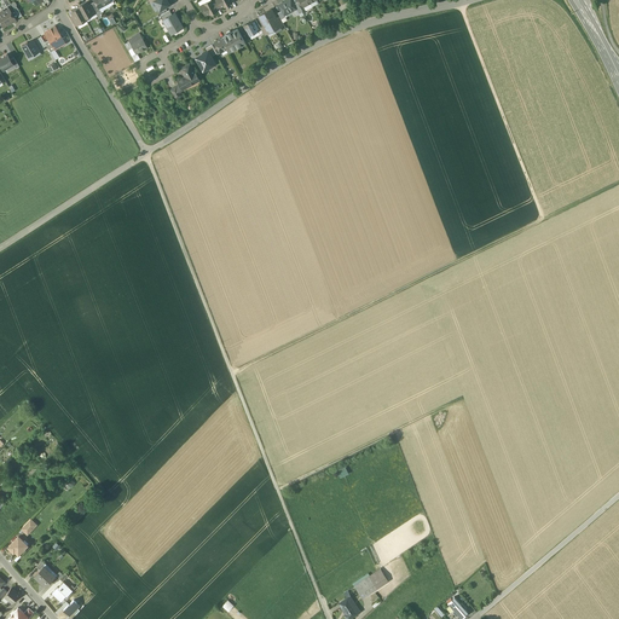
[(169,5),(166,0),(154,0),(160,10),(169,5)]
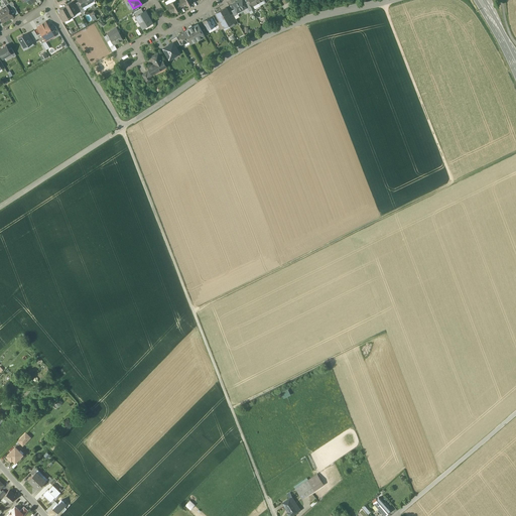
[(175,0),(166,5),(171,13),(174,11),(174,12),(180,9),(180,8),(177,2),(175,0)]
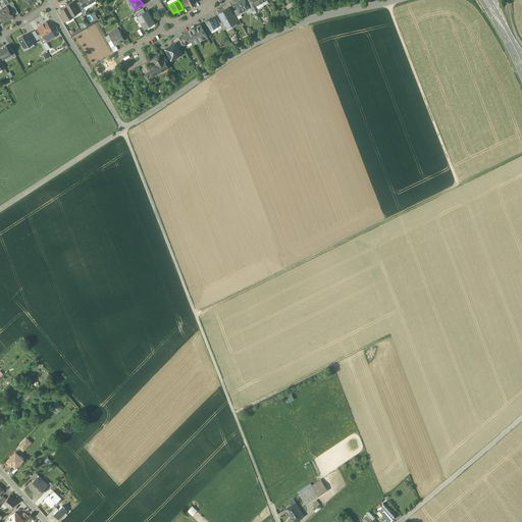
[(246,0),(242,0),(235,4),(238,9),(240,13),(250,7),(248,3),(246,0)]
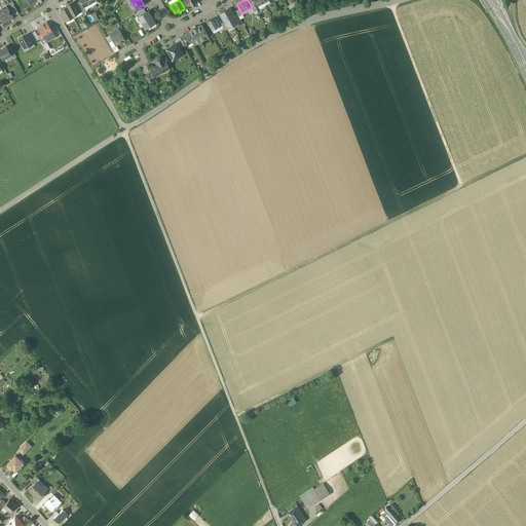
[(84,7),(81,1),(77,3),(81,10),(81,11),(85,9),(84,6),(84,7)]
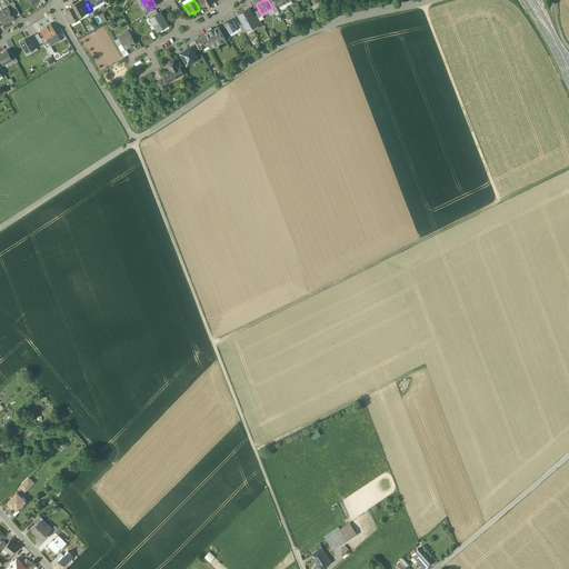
[(81,6),(79,2),(72,6),(73,7),(79,17),(85,13),(80,6),(81,6)]
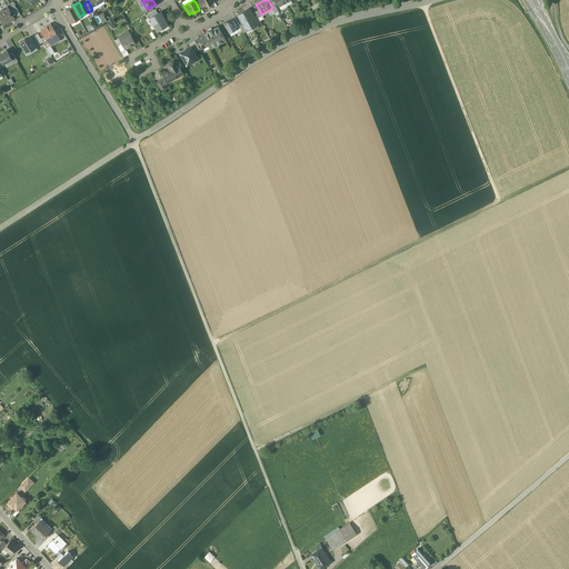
[(73,7),(67,10),(68,13),(72,21),(79,18),(79,17),(73,7)]
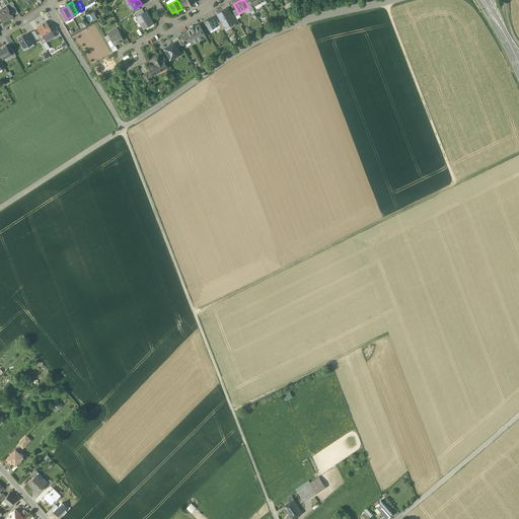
[(3,11),(0,12),(0,17),(3,22),(8,19),(7,18),(12,15),(7,7),(3,10),(3,11)]
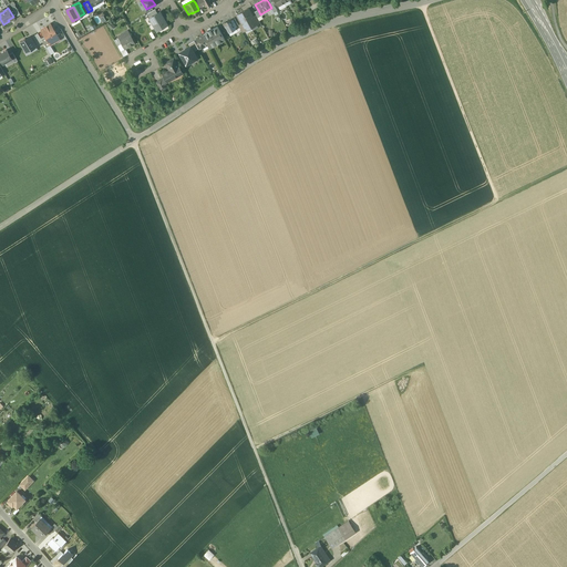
[(254,17),(248,8),(243,11),(251,27),(257,23),(254,17)]
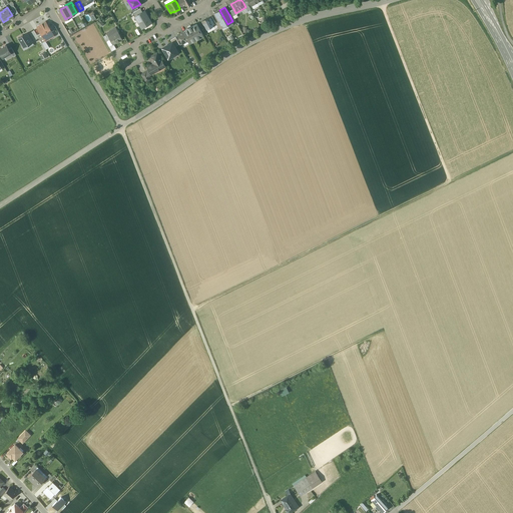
[(142,12),(135,16),(142,27),(146,25),(147,26),(151,23),(151,22),(146,14),(147,14),(145,10),(142,12)]
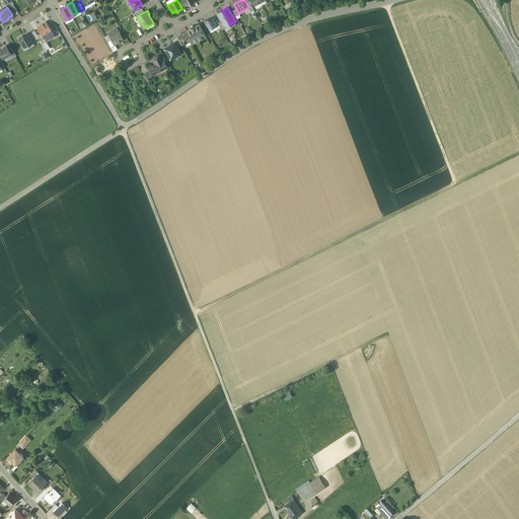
[(230,24),(222,10),(216,13),(221,22),(224,27),(230,24)]
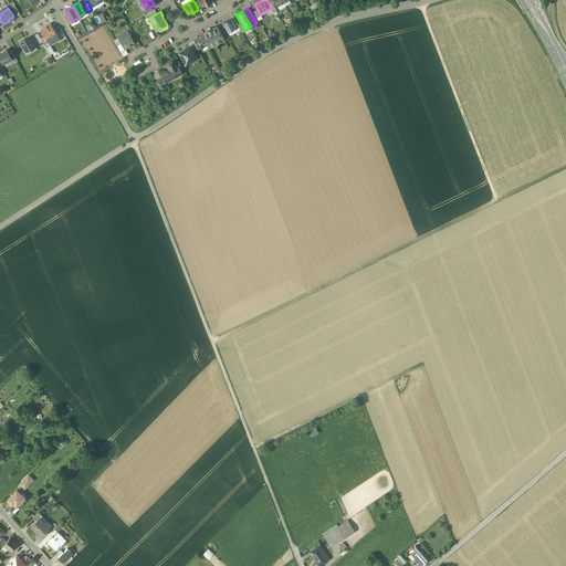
[(231,19),(228,21),(227,20),(227,21),(226,21),(226,22),(223,23),(228,32),(236,28),(231,21),(232,21),(231,20),(231,19)]
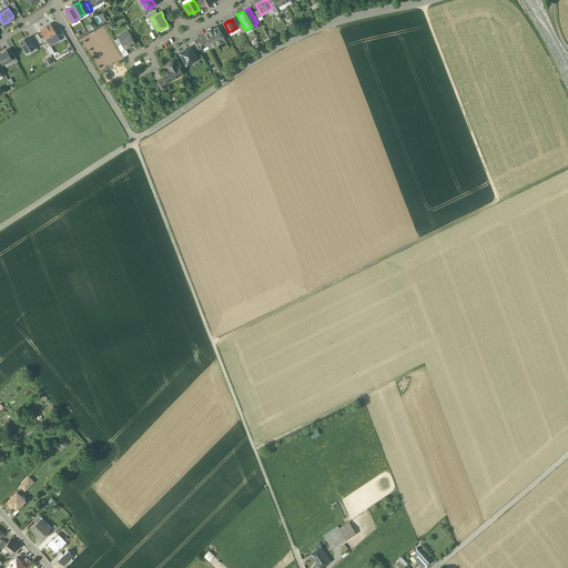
[(58,36),(50,23),(41,29),(46,37),(49,41),(58,36)]
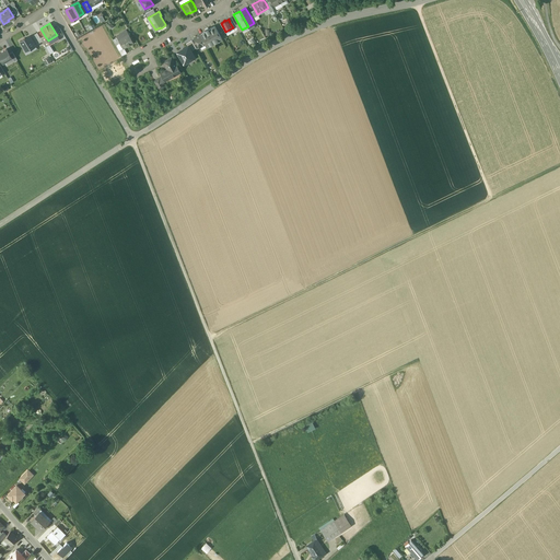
[(208,28),(205,30),(206,31),(200,34),(206,44),(207,47),(213,43),(214,42),(214,43),(222,38),(214,26),(209,30),(208,28)]
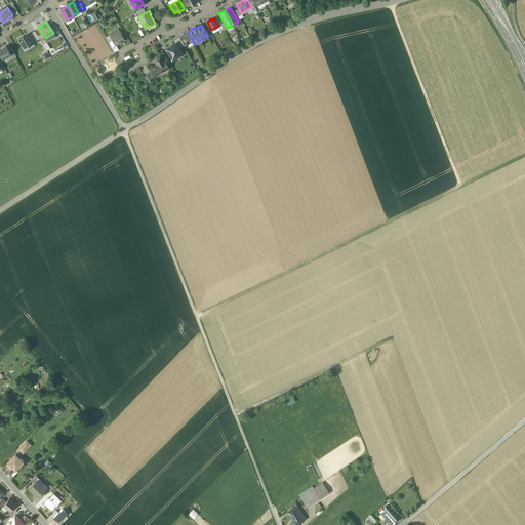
[(119,28),(110,33),(112,37),(121,32),(119,28)]
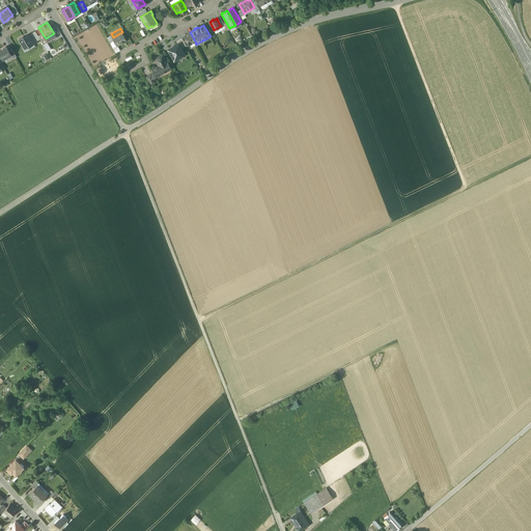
[(35,31),(29,35),(33,43),(40,39),(38,36),(35,31)]
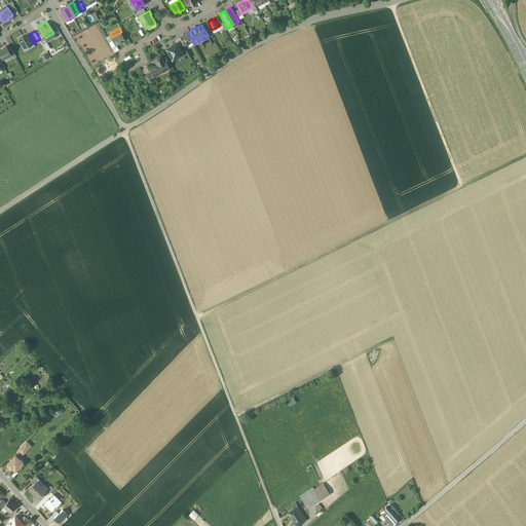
[(121,32),(112,37),(116,45),(125,40),(121,32)]
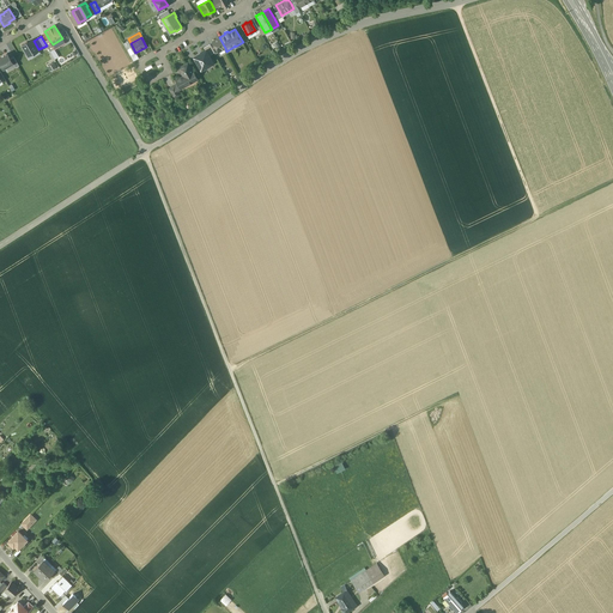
[(219,37),(213,41),(218,52),(219,52),(225,48),(219,37)]
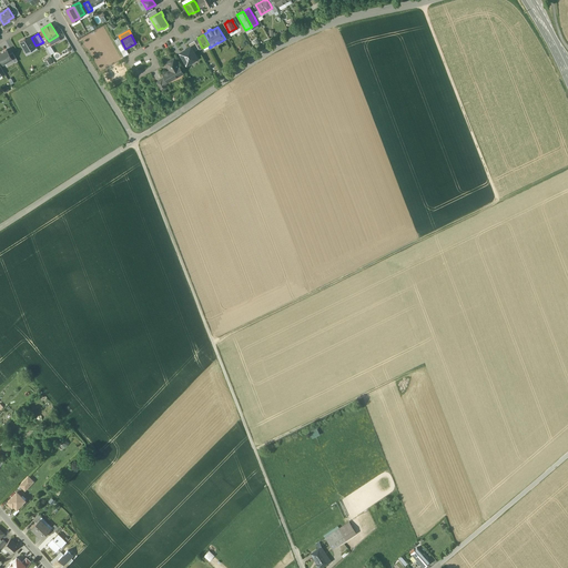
[(26,38),(20,41),(29,56),(38,50),(36,46),(31,38),(30,37),(26,39),(26,38)]
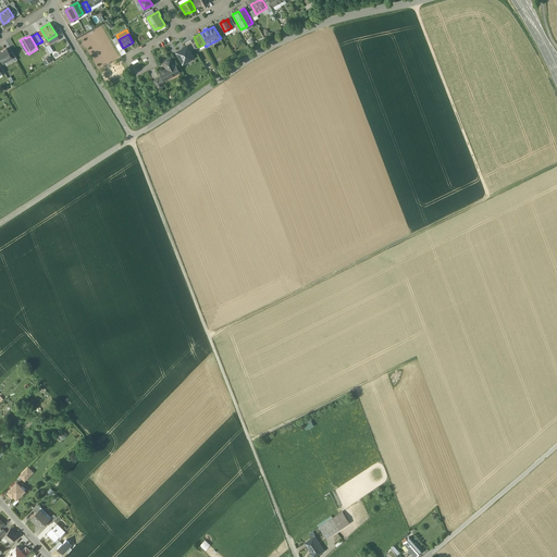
[(45,36),(40,38),(42,41),(46,47),(50,44),(48,40),(45,36)]
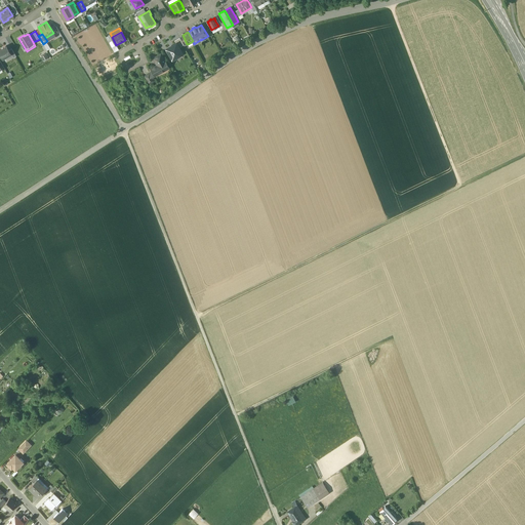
[(185,45),(179,38),(175,40),(176,43),(179,48),(185,45)]
